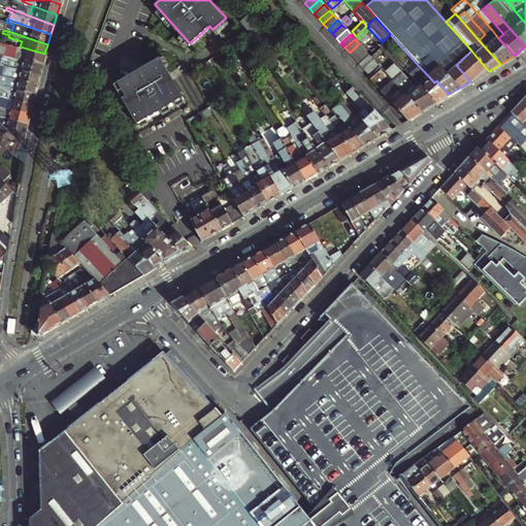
[(0,52),(6,54),(42,64),(44,54),(20,46),(0,40),(0,52)]
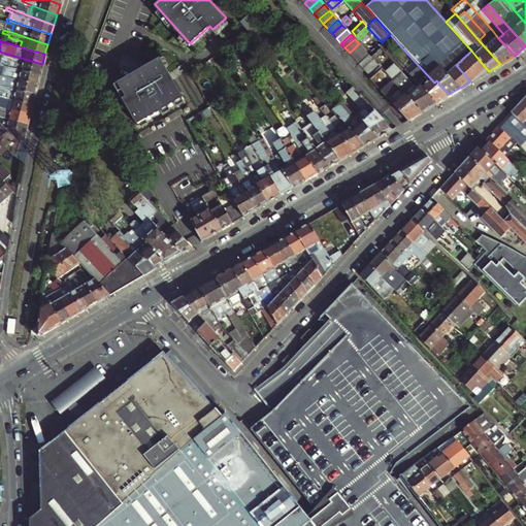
[(359,43),(350,53),(354,58),(363,48),(359,43)]
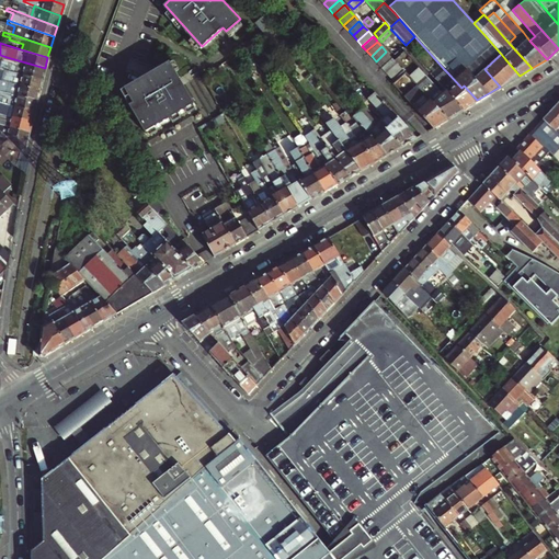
[(386,52),(376,61),(380,67),(391,57),(386,52)]
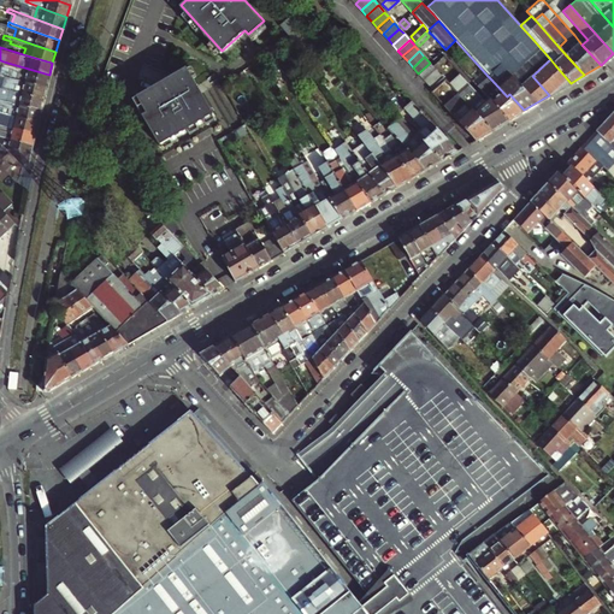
[(555,65),(550,59),(532,76),(549,95),(571,83),(555,65)]
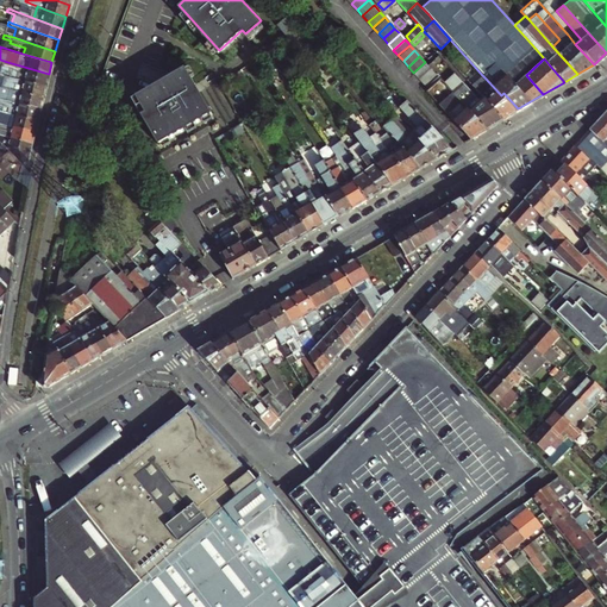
[(18,76),(47,85),(49,74),(7,62),(0,60),(0,64),(4,66),(1,72),(5,73),(18,76)]
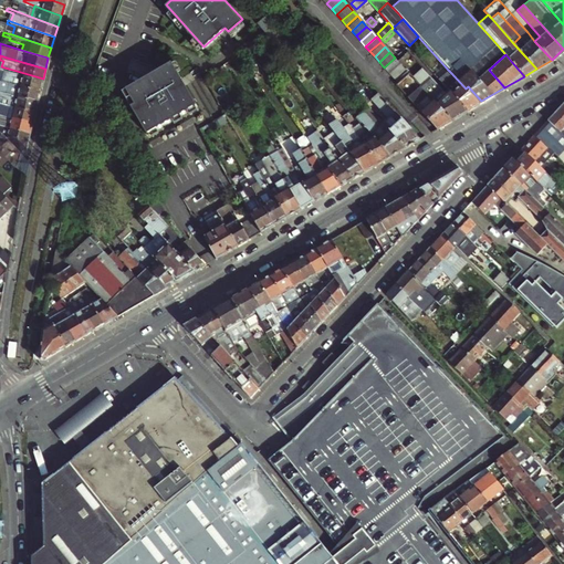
[(384,68),(388,72),(399,62),(396,60),(395,58),(384,68)]
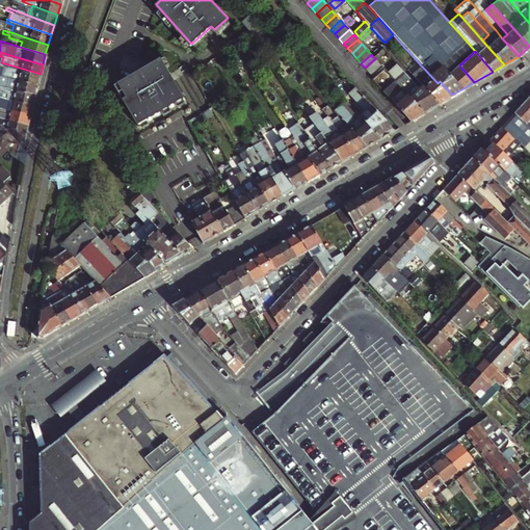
[(138,126),(184,98),(160,58),(117,84),(127,99),(123,101),(138,126)]
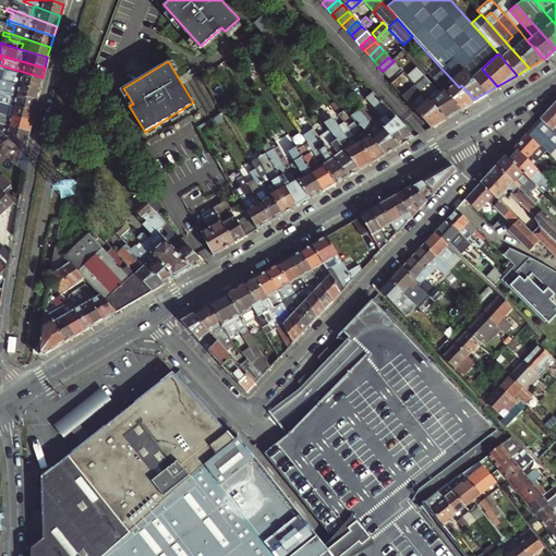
[(391,81),(402,71),(394,61),(383,71),(391,81)]
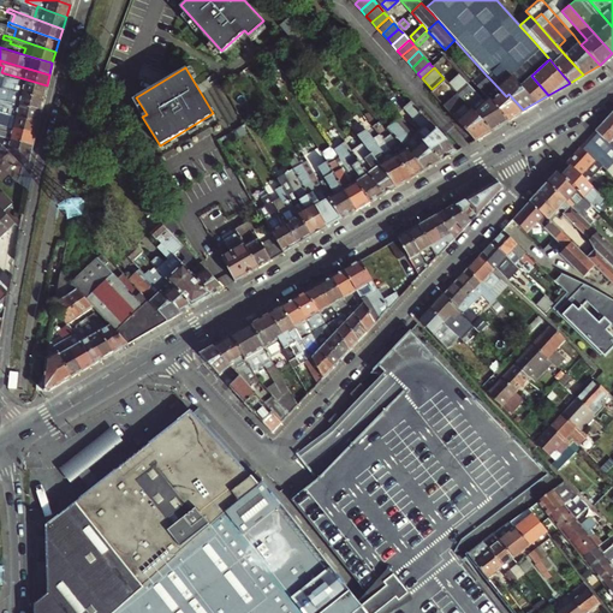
[(43,97),(47,85),(18,77),(5,73),(4,76),(11,78),(9,87),(43,97)]
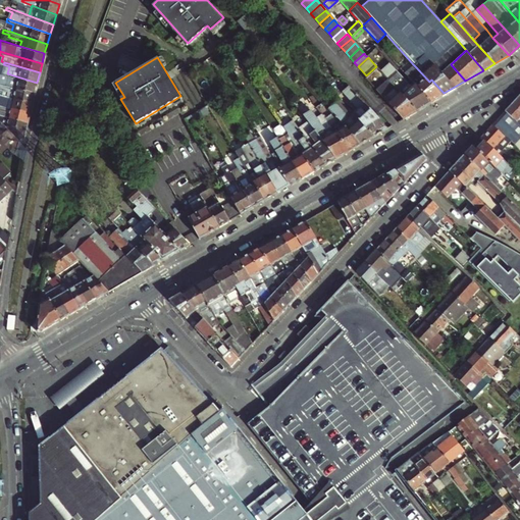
[(404,72),(407,75),(416,67),(413,64),(404,72)]
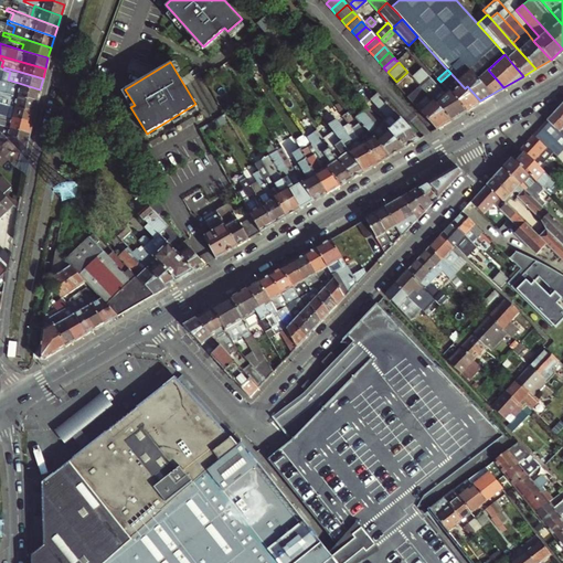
[(407,72),(396,82),(394,83),(435,128),(449,119),(428,95),(421,87),(420,86),(413,78),(407,72)]
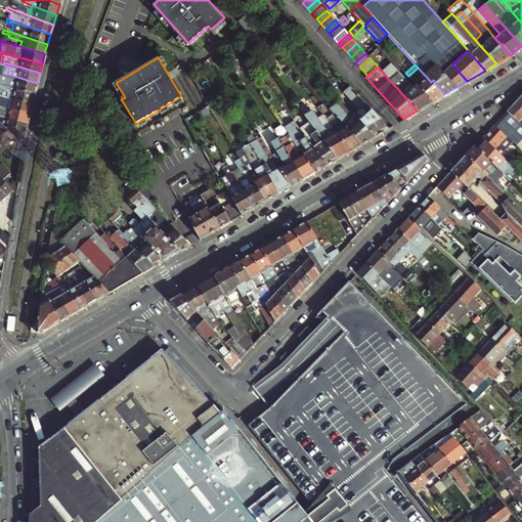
[(443,95),(431,82),(418,68),(408,76),(415,83),(432,102),(443,95)]
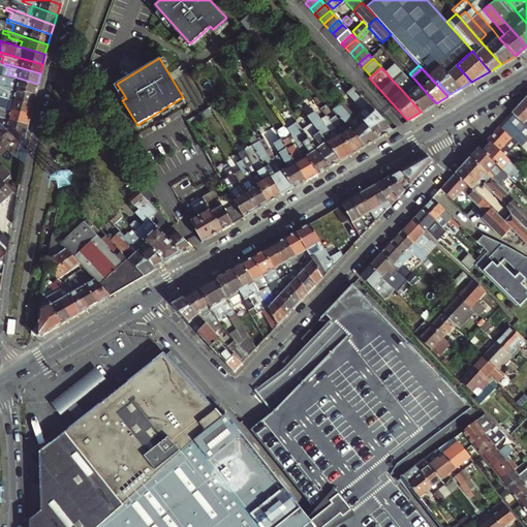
[(394,82),(401,89),(421,112),(432,105),(416,87),(404,72),(400,69),(398,71),(401,74),(394,82)]
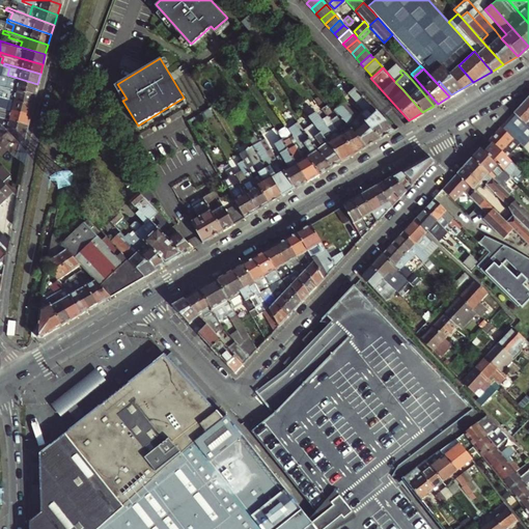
[(10,87),(35,94),(37,84),(7,75),(0,73),(0,84),(10,87)]
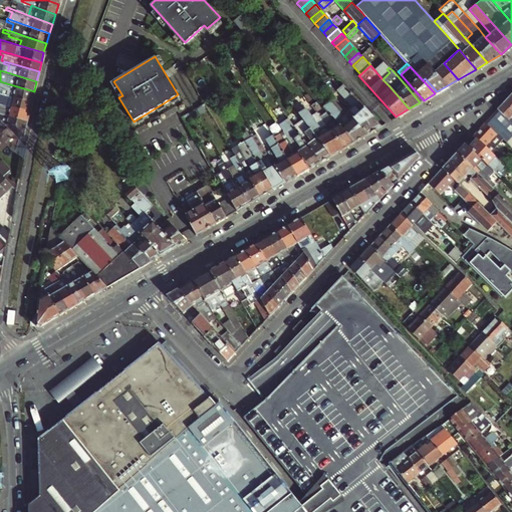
[(425,78),(423,80),(435,93),(437,91),(425,78)]
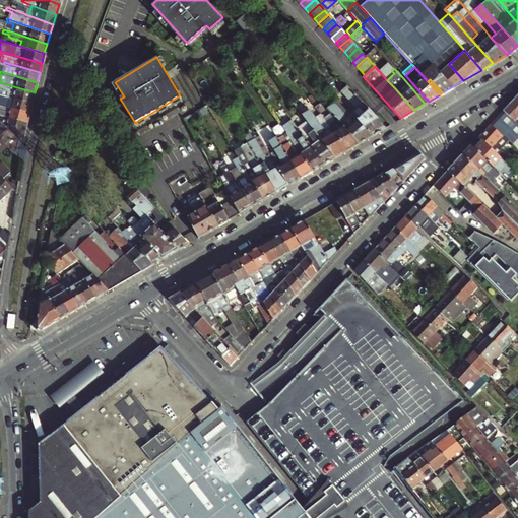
[(0,92),(31,102),(35,92),(10,85),(0,82),(0,92)]
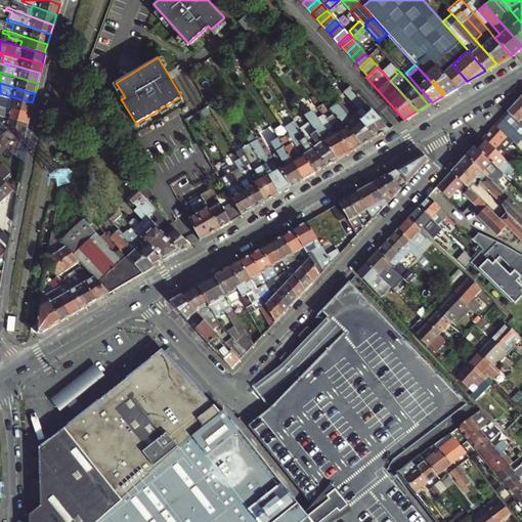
[(432,102),(415,83),(414,84),(412,86),(428,104),(430,102),(432,102)]
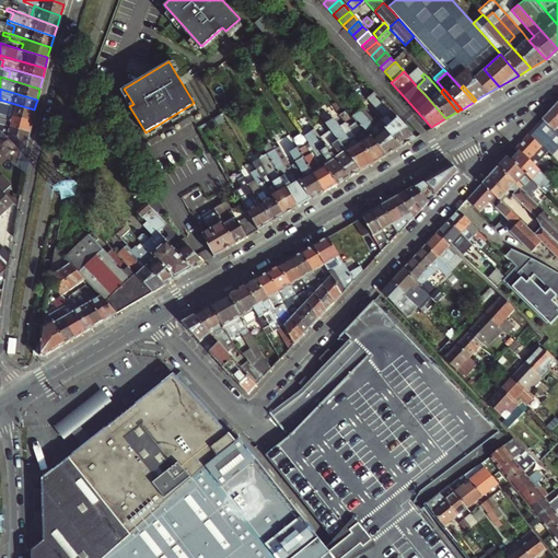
[(382,115),(376,120),(399,146),(414,137),(376,95),(373,91),(367,97),(382,115)]
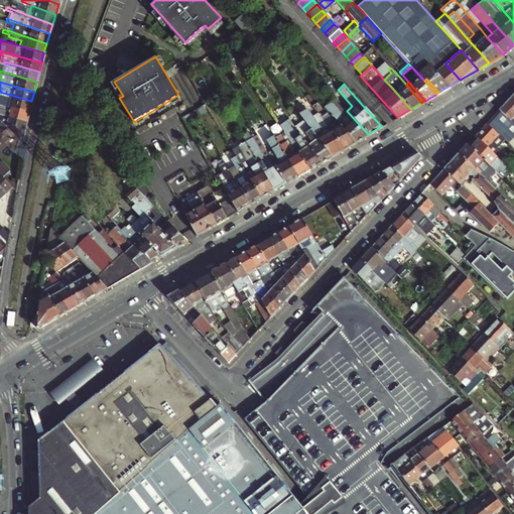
[(0,92),(0,103),(29,111),(31,101),(0,92)]
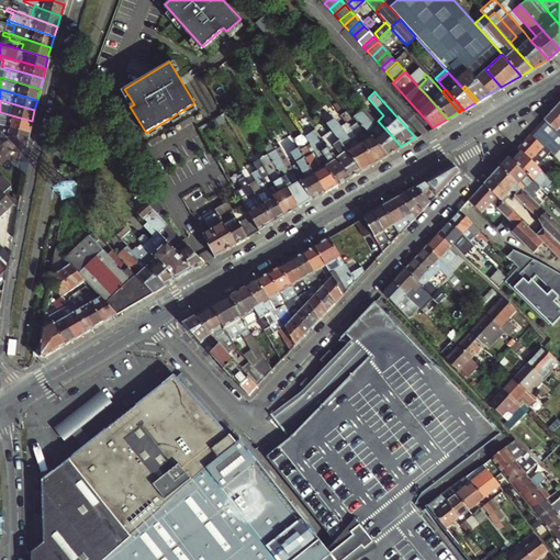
[(559,100),(559,101),(550,111),(559,120),(559,100)]
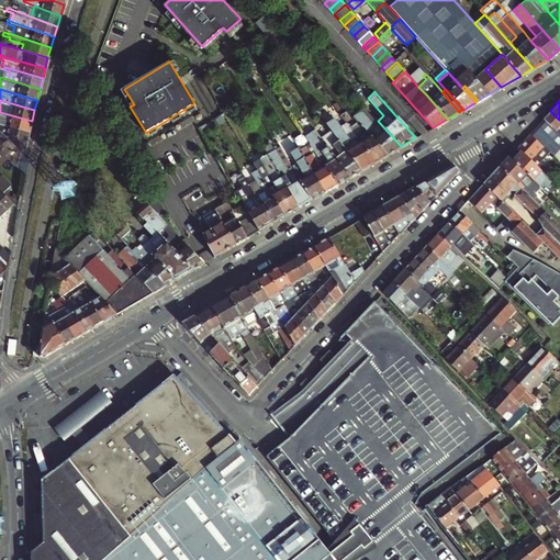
[(353,115),(356,120),(357,122),(387,155),(401,146),(378,121),(365,105),(353,115)]
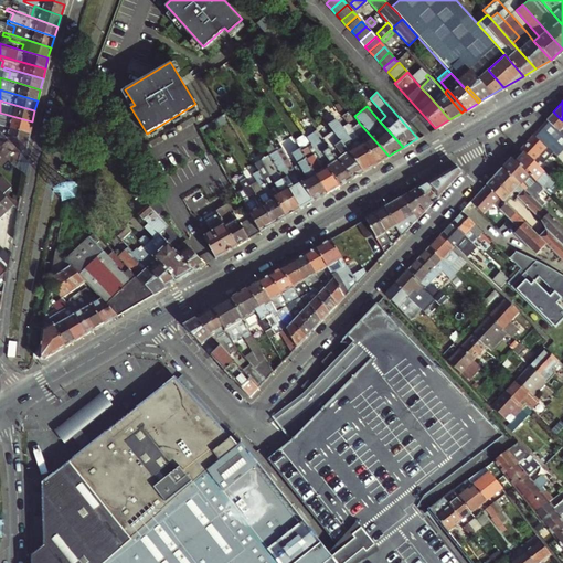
[(544,146),(551,151),(559,160),(562,156),(562,144),(561,141),(562,138),(562,120),(553,112),(550,115),(531,135),(543,147),(544,146)]
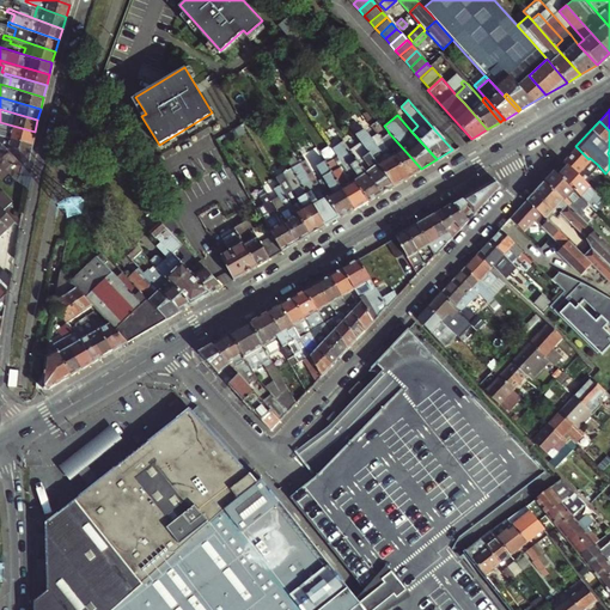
[(35,132),(0,122),(0,134),(12,138),(32,142),(35,132)]
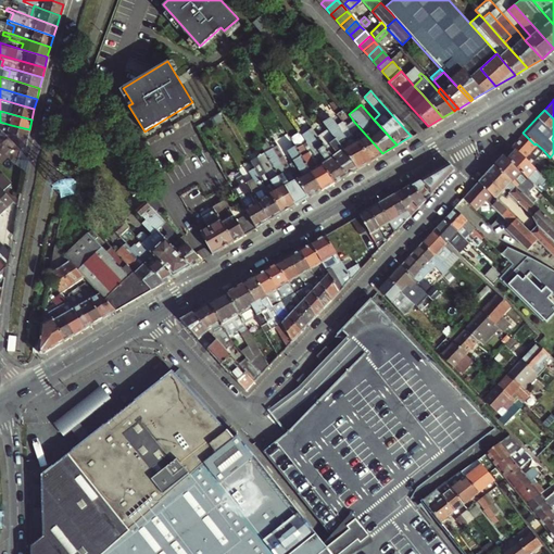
[(319,117),(327,128),(356,168),(370,160),(352,135),(347,138),(338,126),(343,123),(336,113),(328,118),(325,113),(319,117)]
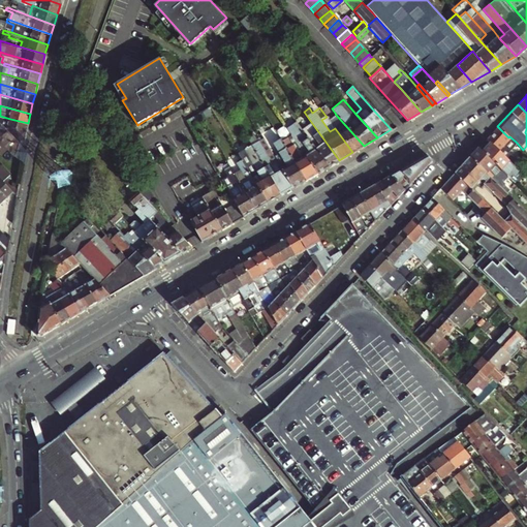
[(328,118),(335,128),(352,152),(357,150),(364,146),(336,115),(335,113),(328,118)]
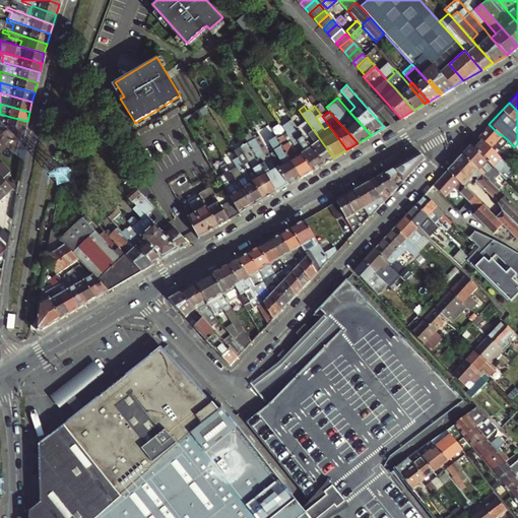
[(0,118),(18,140),(23,138),(27,121),(10,117),(0,114),(0,118)]
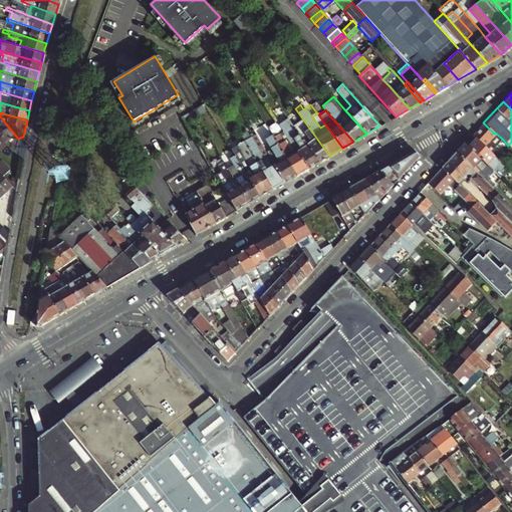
[(302,118),(293,125),(318,162),(329,156),(302,118)]
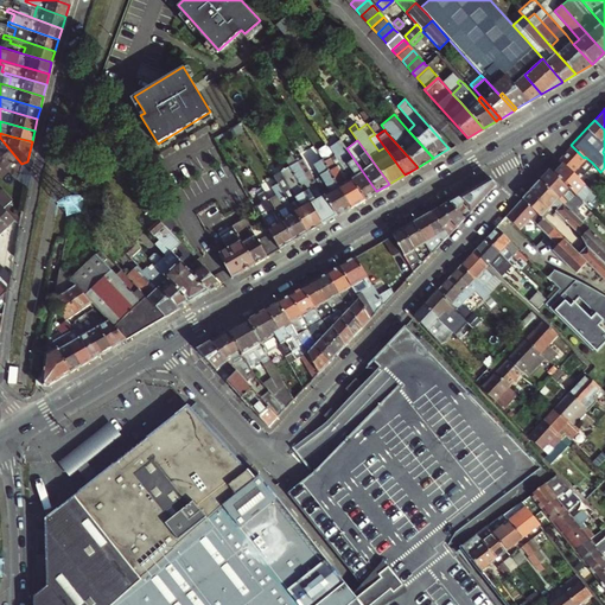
[(376,191),(346,148),(342,142),(338,145),(343,151),(335,157),(339,163),(346,173),(364,198),(376,191)]
